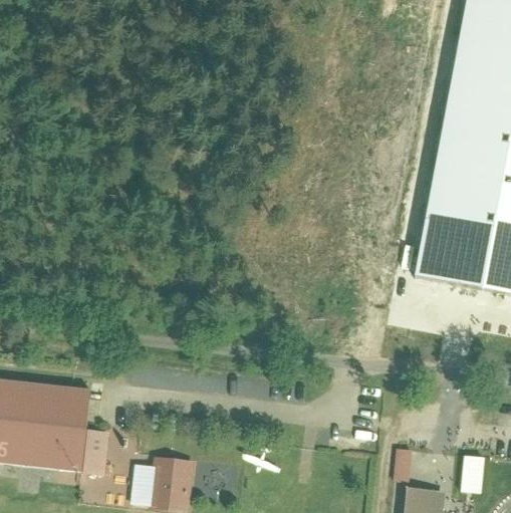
[(454,282),(457,241),(418,238),(415,278),(454,282)]
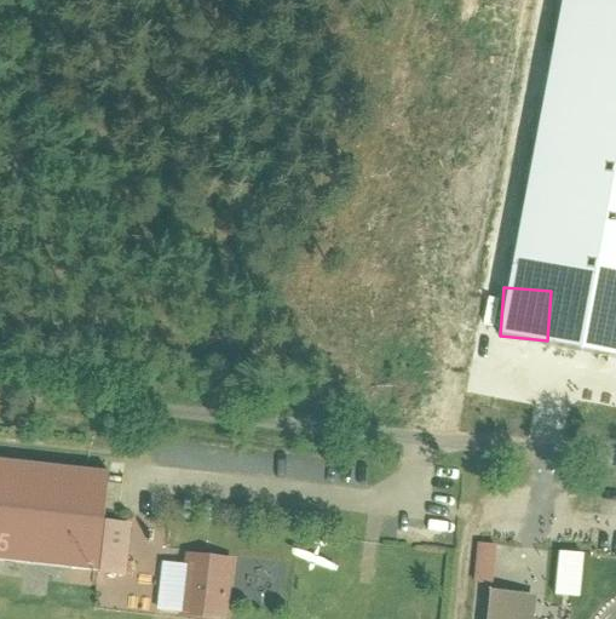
[(0,557),(98,569),(108,466),(0,453),(0,557)]
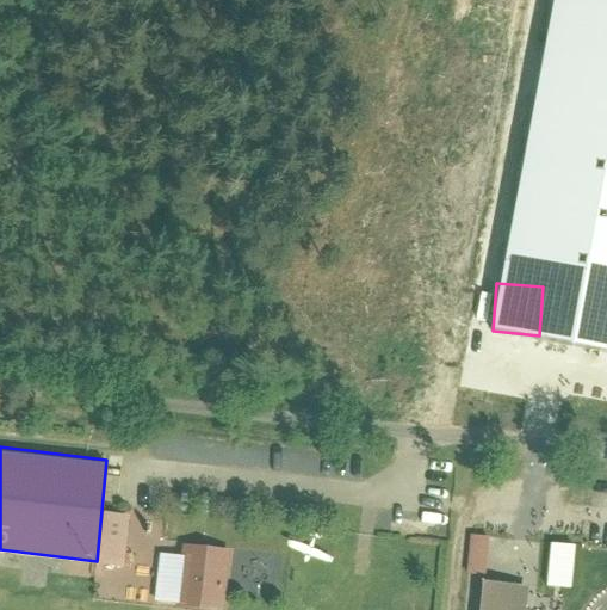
[(474,534),(470,568),(490,571),(494,535),(474,534)]
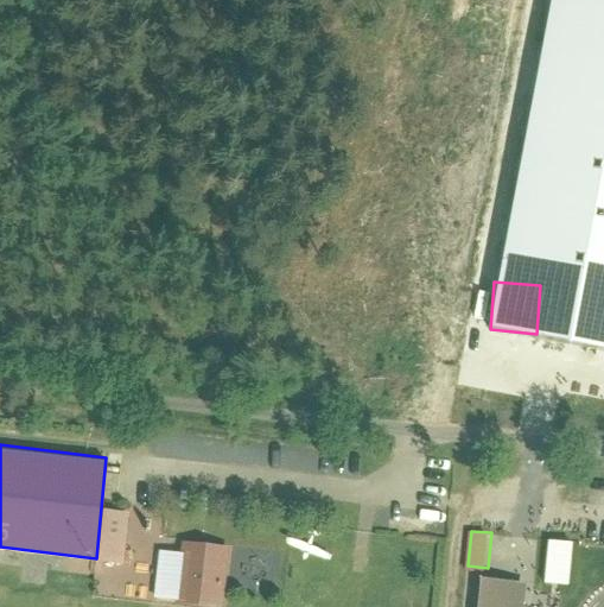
[(576,541),(548,539),(546,585),(572,586),(576,541)]
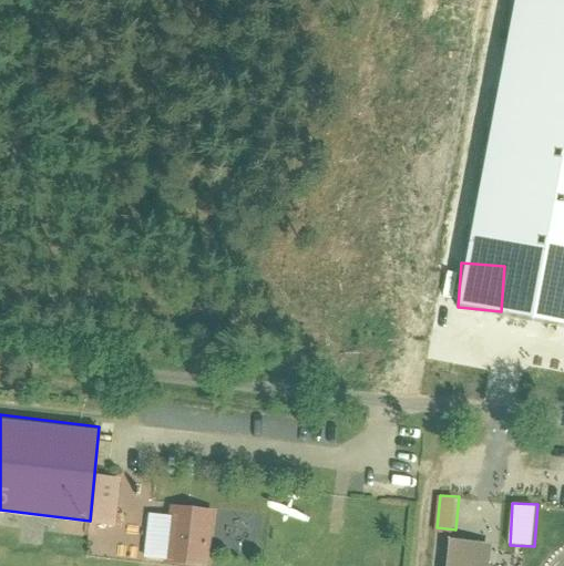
[(214,512),(172,507),(165,561),(207,565),(214,512)]
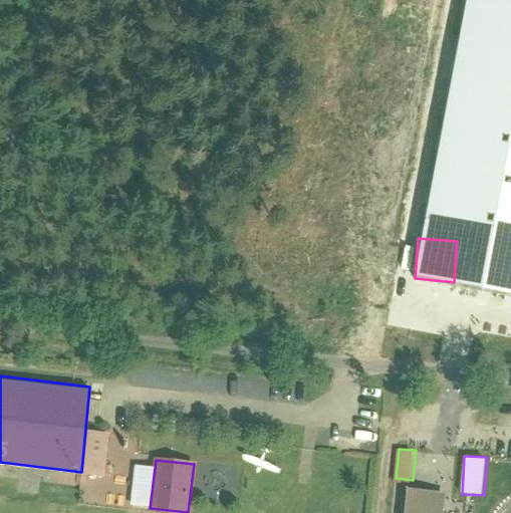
[(443,512),(446,490),(407,486),(403,512),(443,512)]
